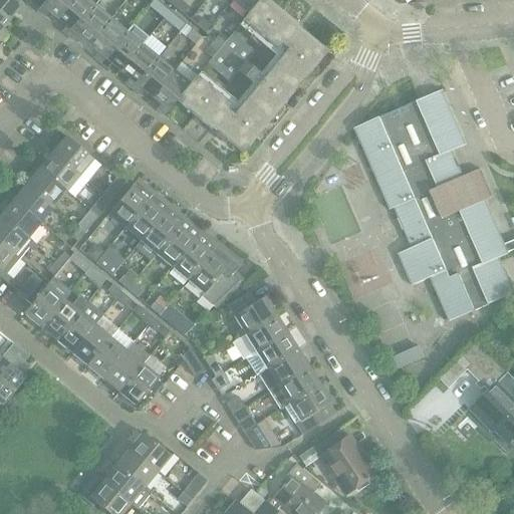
[(16,0),(0,0),(0,13),(8,20),(15,12),(20,15),(26,8),(16,0)]
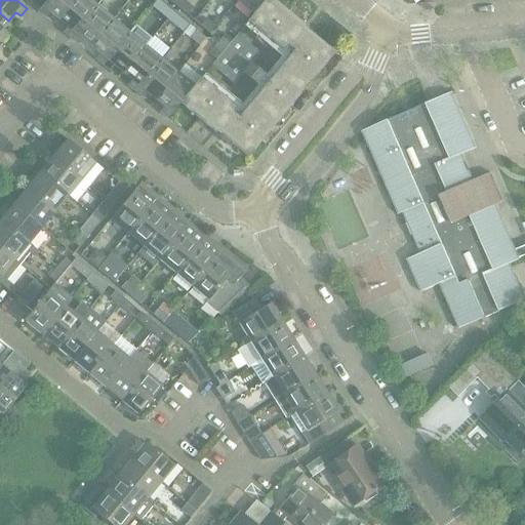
[(49,12),(58,19),(74,0),(46,0),(38,10),(45,17),(49,12)]
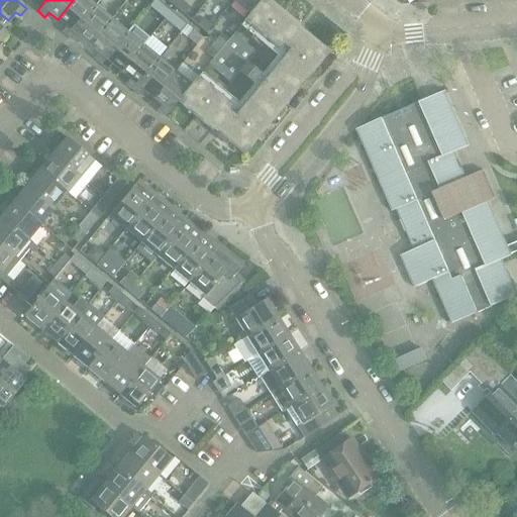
[(95,6),(88,0),(73,0),(58,19),(66,26),(62,31),(70,37),(95,6)]
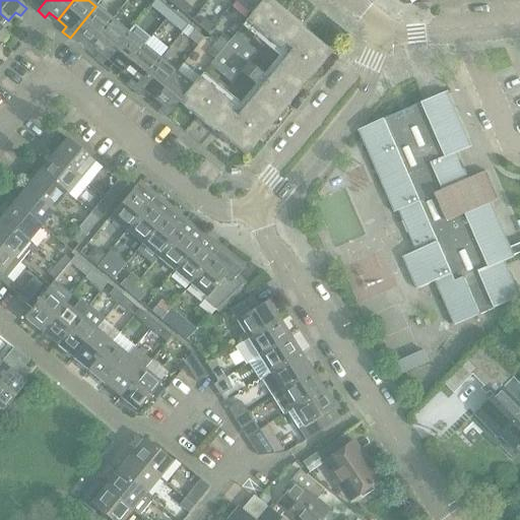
[(191,8),(181,0),(175,8),(185,16),(191,8)]
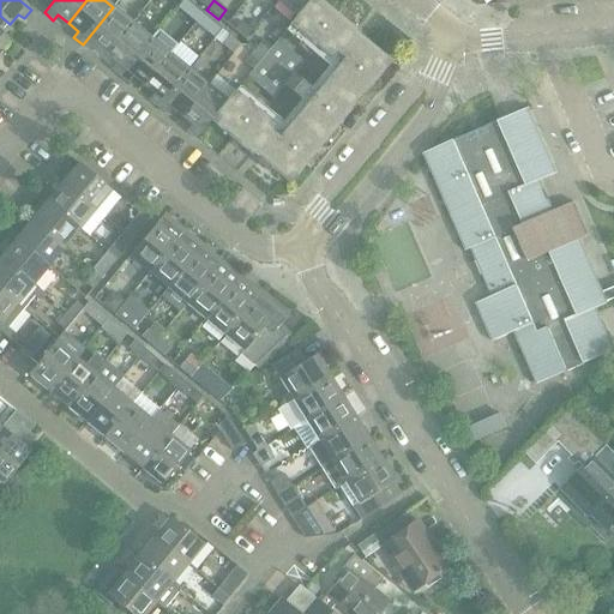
[(289,25),(290,26),(331,60),(336,53),(343,59),(277,138),(271,132),(276,126),(235,91),(210,121),(252,156),(253,154),(260,160),(290,184),(391,62),(360,37),(354,32),(355,30),(319,0),(309,0),(296,16),(289,25)]
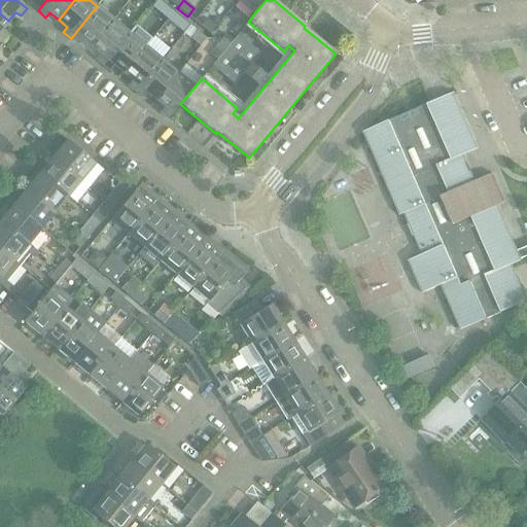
[(238,0),(254,13),(266,0),(238,0)]
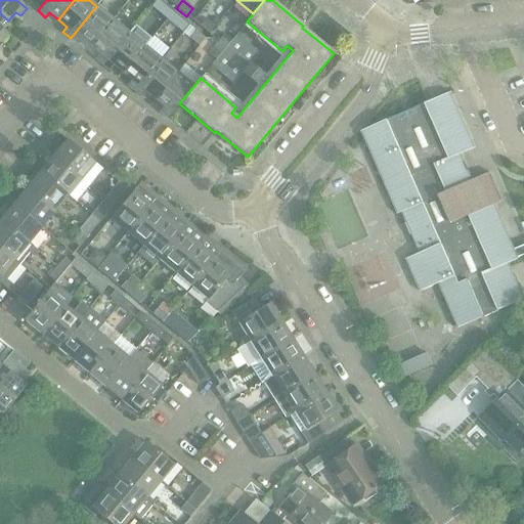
[(157,11),(167,19),(173,12),(163,4),(157,11)]
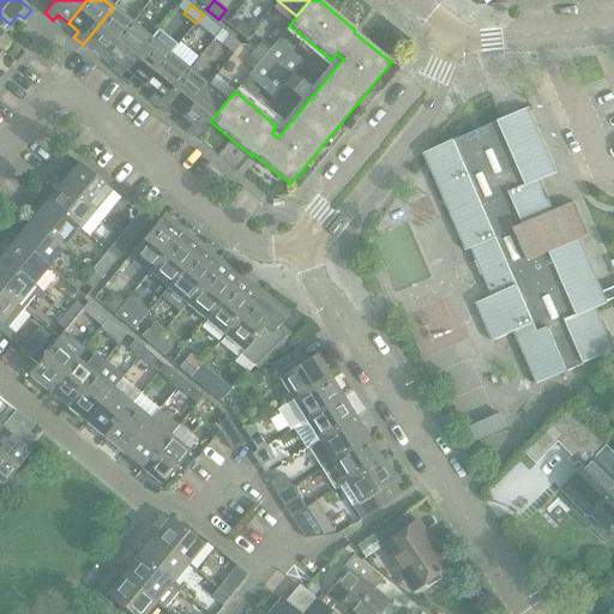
[(132,23),(113,7),(83,44),(91,52),(96,46),(106,54),(132,23)]
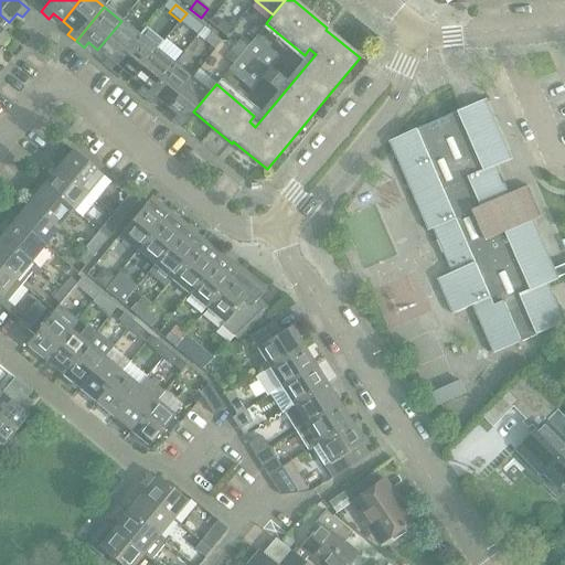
[(196,22),(187,13),(180,21),(190,30),(196,22)]
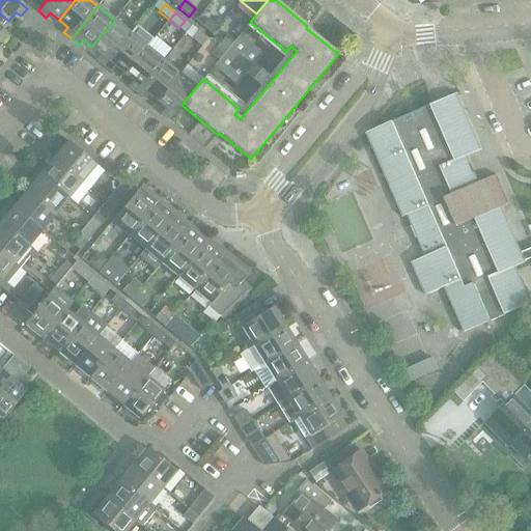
[(0,14),(0,40),(6,34),(1,30),(8,21),(0,14)]
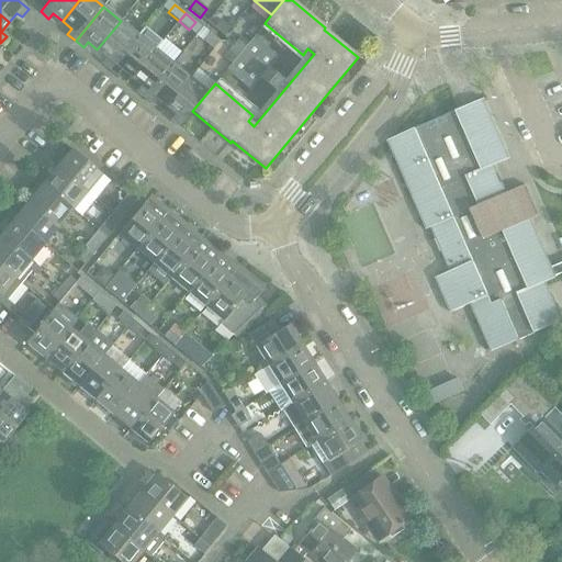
[(266,24),(265,23),(259,19),(249,30),(256,35),(266,24)]
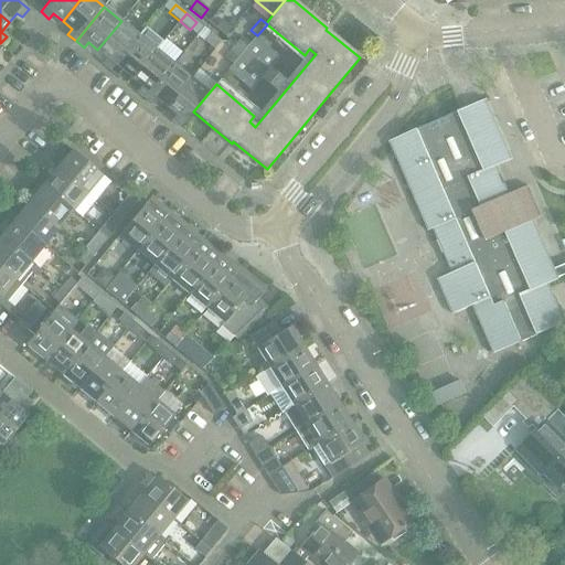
[(221,20),(214,28),(225,36),(232,29),(221,20)]
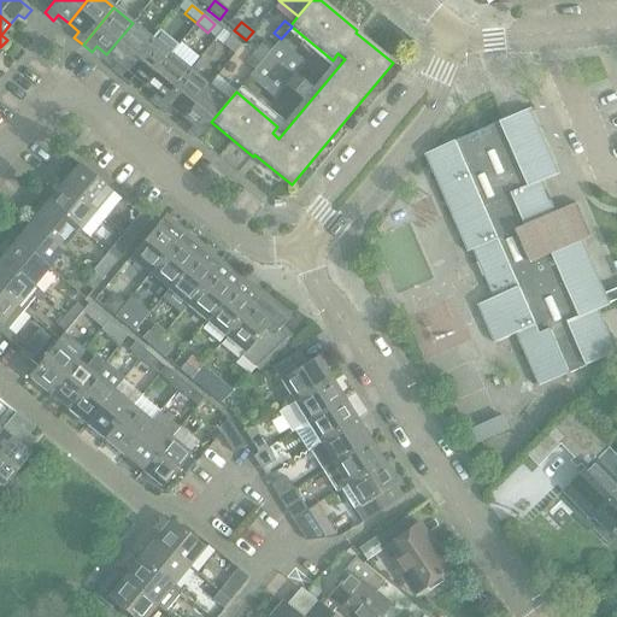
[(152,39),(133,23),(106,54),(117,63),(112,69),(121,76),(152,39)]
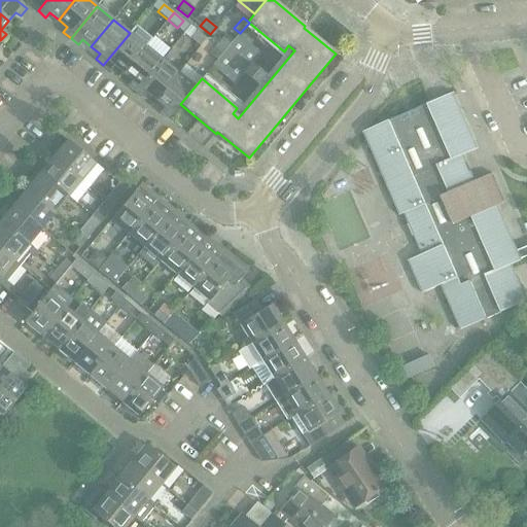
[(200,47),(206,39),(196,31),(189,38),(200,47)]
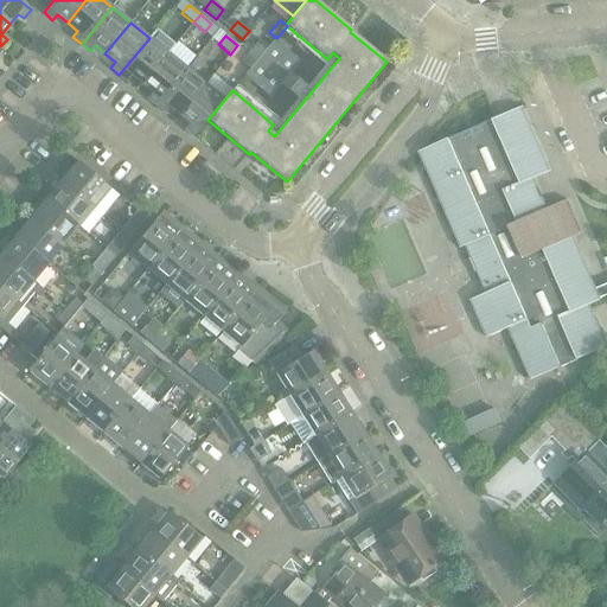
[(168,53),(149,38),(119,75),(127,82),(132,76),(142,84),(168,53)]
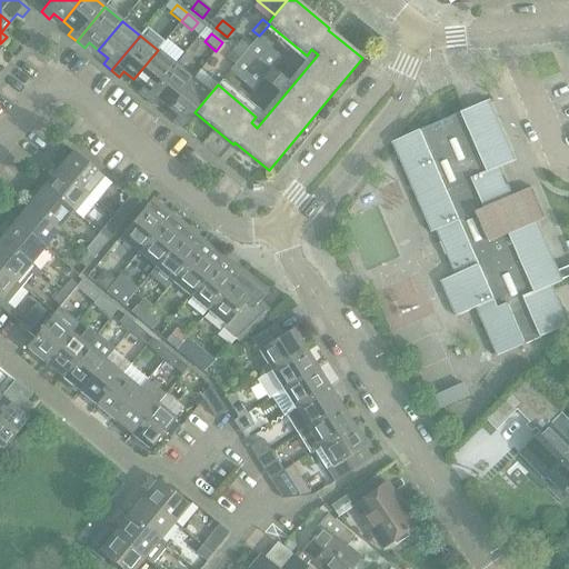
[(243,55),(253,42),(246,36),(236,48),(243,55)]
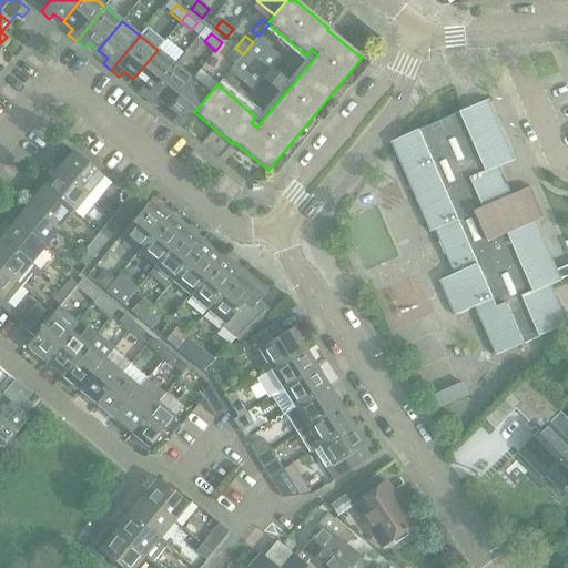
[(253,42),(243,54),(235,63),(229,71),(253,91),(263,80),(279,92),(286,82),(272,70),(282,58),(257,38),(253,42)]
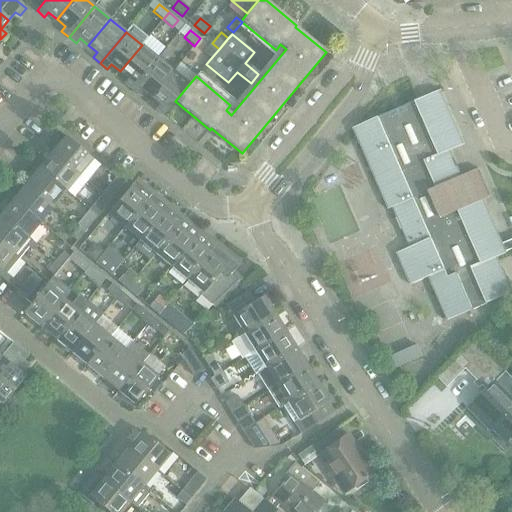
[(205,52),(212,57),(219,49),(212,43),(205,52)]
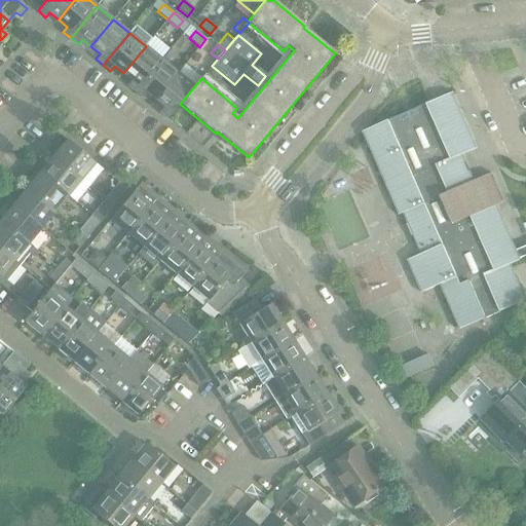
[(161,60),(146,46),(123,73),(132,80),(127,85),(136,91),(161,60)]
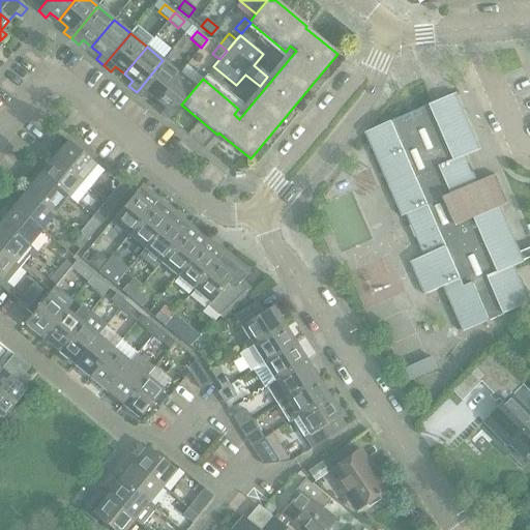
[(179,72),(163,60),(137,92),(144,98),(148,93),(156,100),(179,72)]
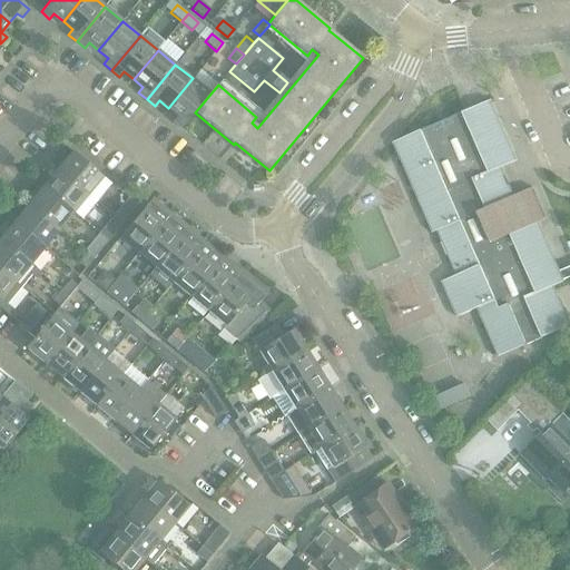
[(199,70),(193,78),(168,108),(178,116),(174,121),(183,128),(195,112),(218,85),(217,85),(217,86),(199,70)]
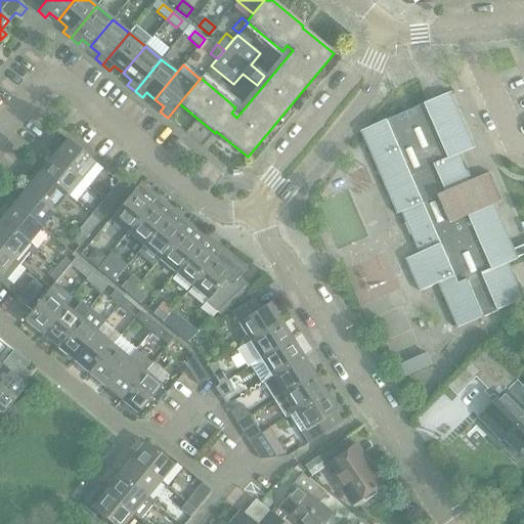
[(452,92),(361,131),(364,138),(398,215),(402,213),(421,254),(406,260),(421,292),(439,284),(459,329),(523,300),(523,297),(510,263),(519,259),(519,258),(515,250),(514,248),(495,204),(501,200),(490,172),(473,179),(462,155),(476,147),(453,95),(452,92)]
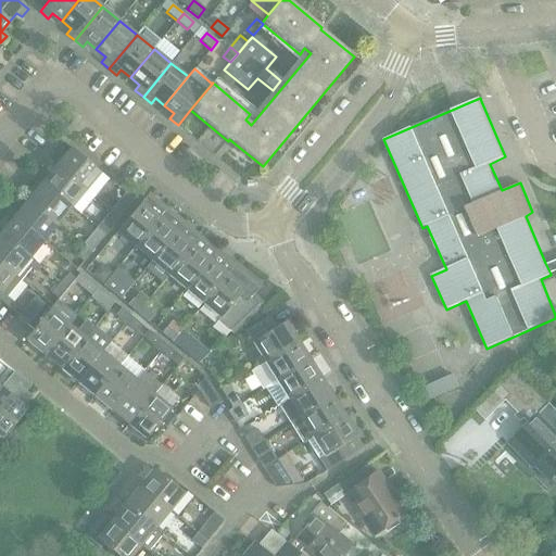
[(71,148),(55,165),(95,198),(110,180),(71,148)]
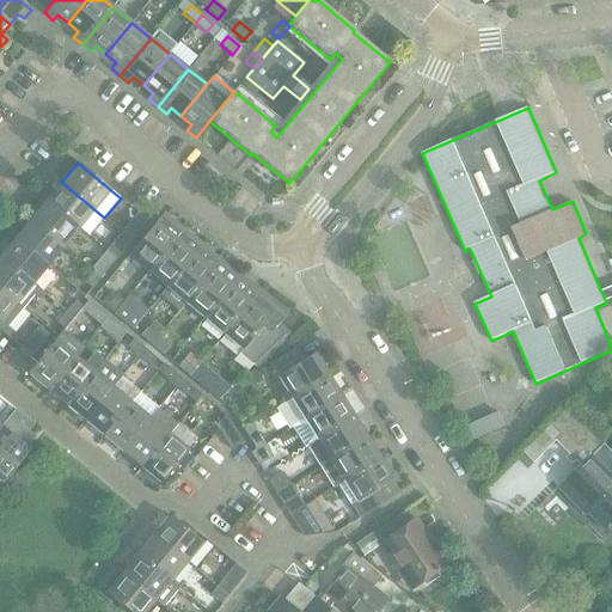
[(61,182),(46,201),(79,228),(89,237),(104,218),(61,182)]
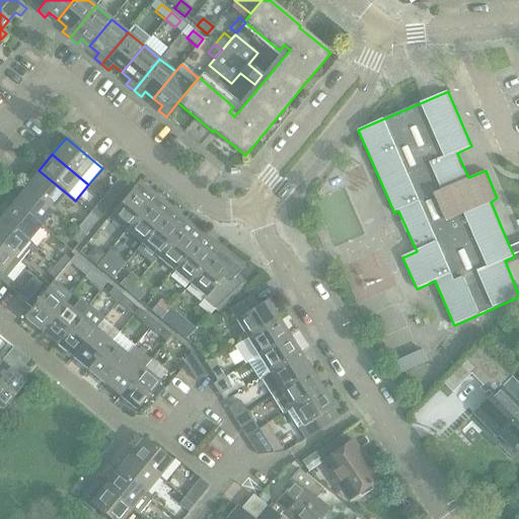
[(54,210),(67,194),(39,170),(25,187),(54,210)]
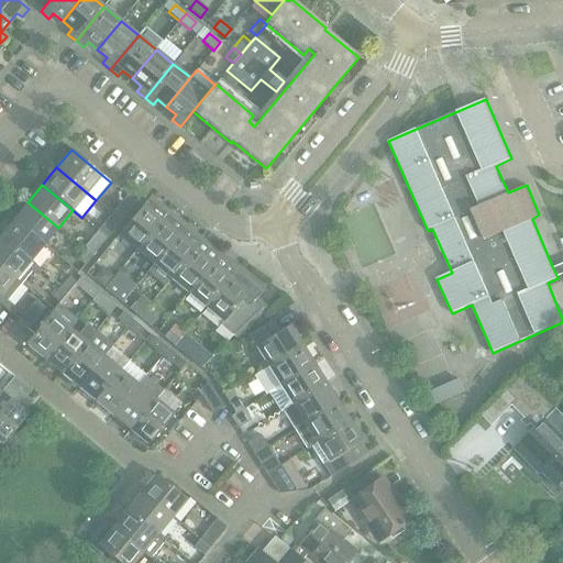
[(142,207),(118,235),(136,251),(162,220),(169,210),(152,195),(143,205),(142,207)]
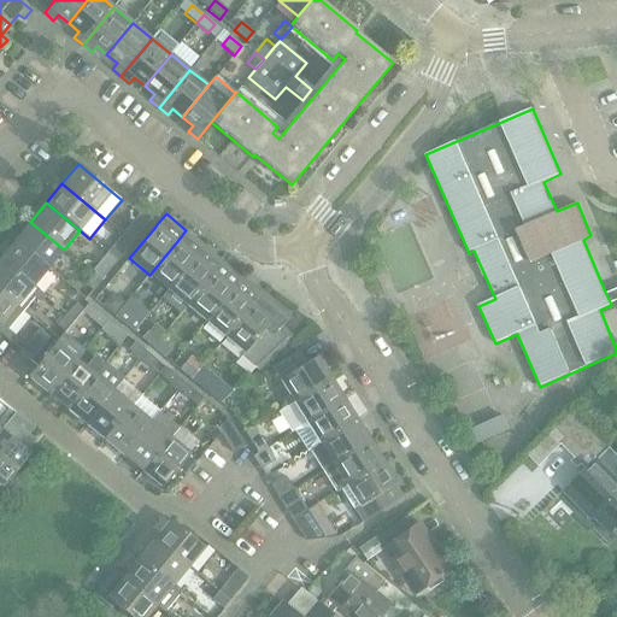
[(140,215),(124,235),(134,242),(151,223),(140,215)]
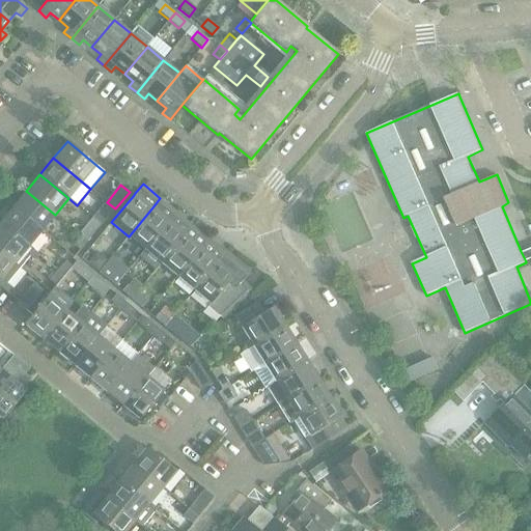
[(42,231),(55,215),(26,191),(12,206),(42,231)]
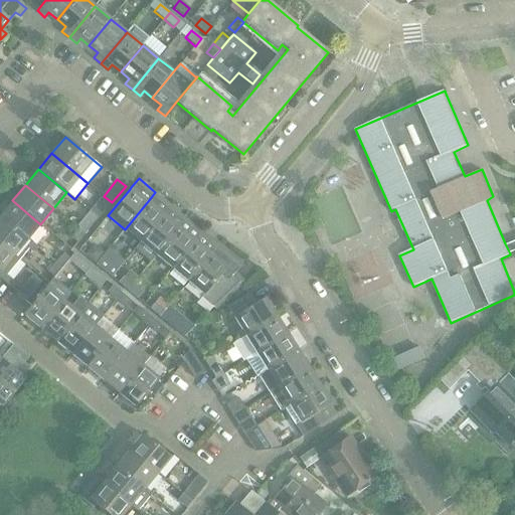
[(148,201),(125,229),(140,242),(164,214),(171,205),(155,192),(148,201)]
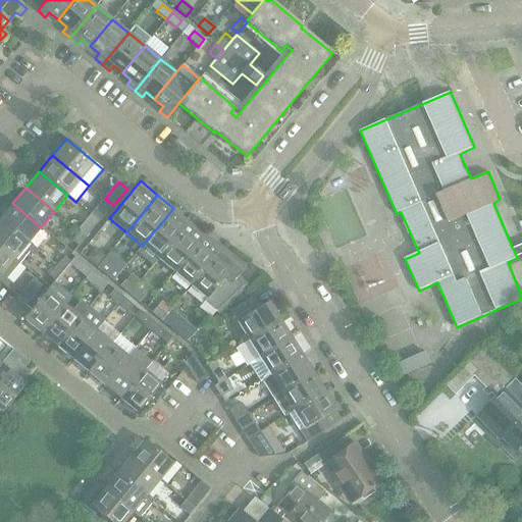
[(100,221),(113,205),(105,199),(92,214),(100,221)]
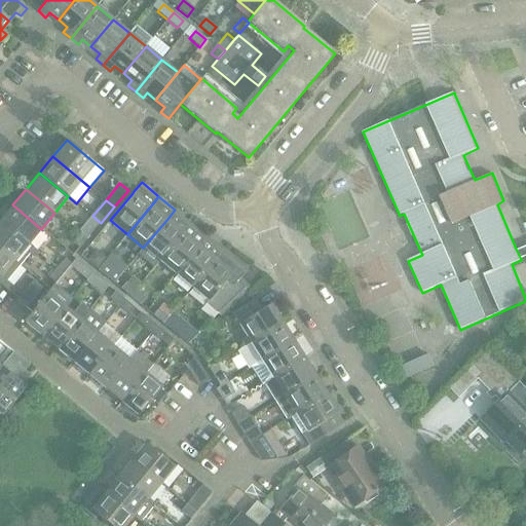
[(0,221),(28,245),(41,229),(12,204),(0,220),(0,221)]
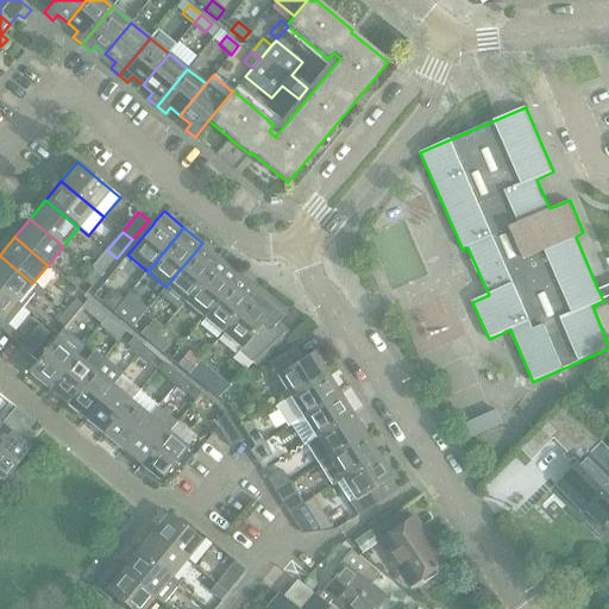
[(165,287),(159,294),(179,309),(184,302),(212,269),(221,258),(202,243),(194,253),(165,287)]
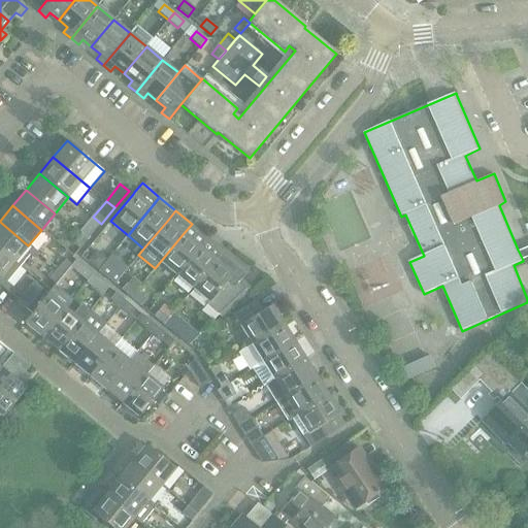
[(81,234),(88,239),(101,224),(93,217),(79,232),(81,234)]
